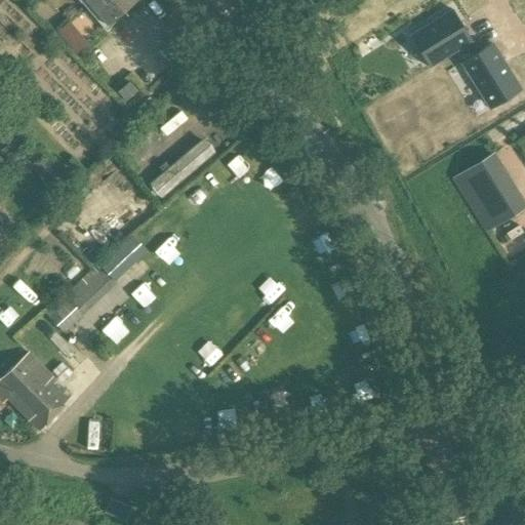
[(85,0),(88,2),(108,26),(136,0),(85,0)]
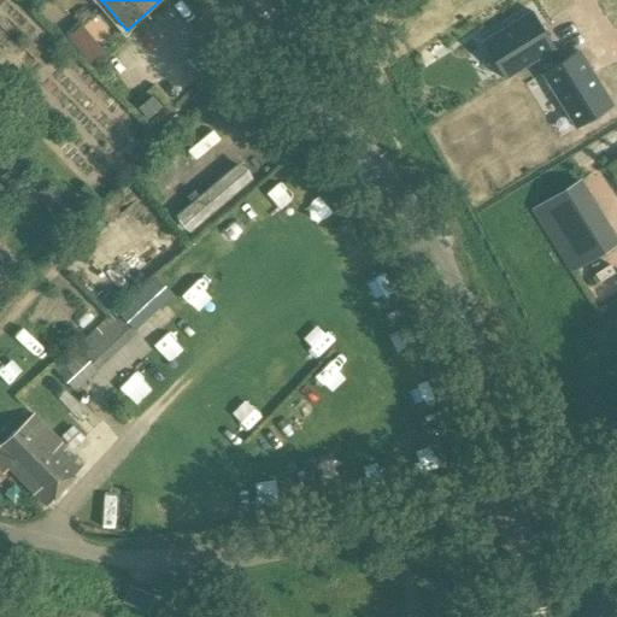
[(532,10),(481,41),(504,78),(554,47),(532,10)]
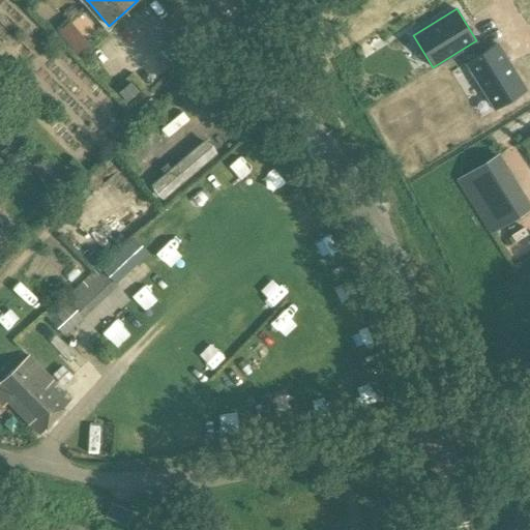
[(90,40),(83,32),(71,42),(79,50),(90,40)]
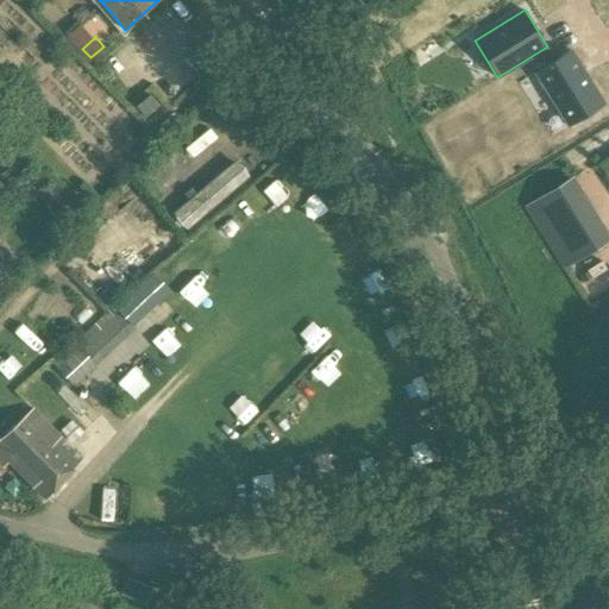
[(570,49),(534,71),(565,121),(601,99),(570,49)]
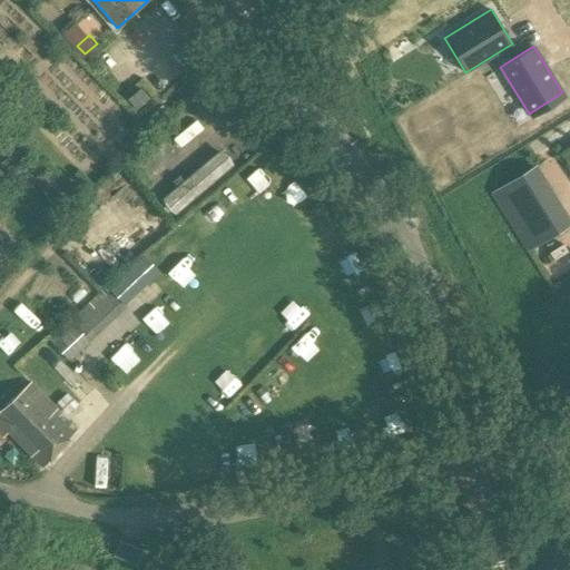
[(216,110),(236,95),(227,85),(208,100),(216,110)]
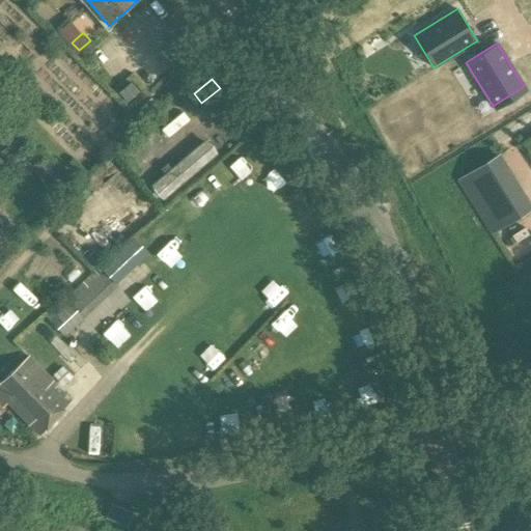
[(131,83),(119,93),(128,102),(138,92),(131,83)]
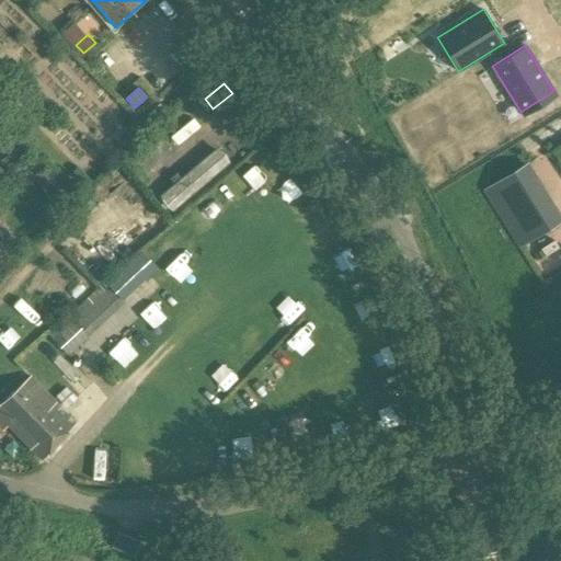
[(182,128),(158,147),(165,158),(191,139),(182,128)]
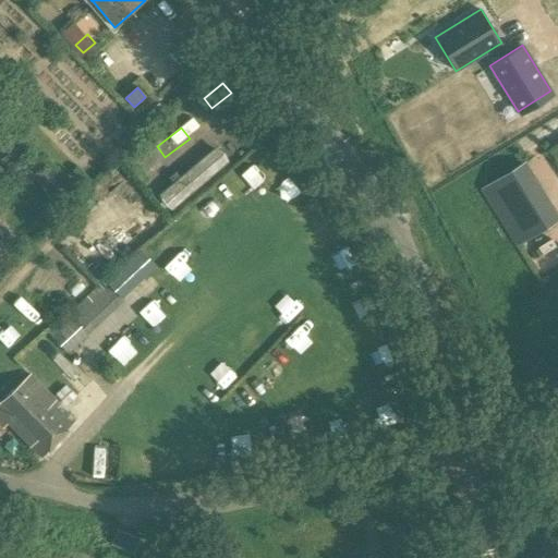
[(24,148),(12,135),(2,143),(13,157),(24,148)]
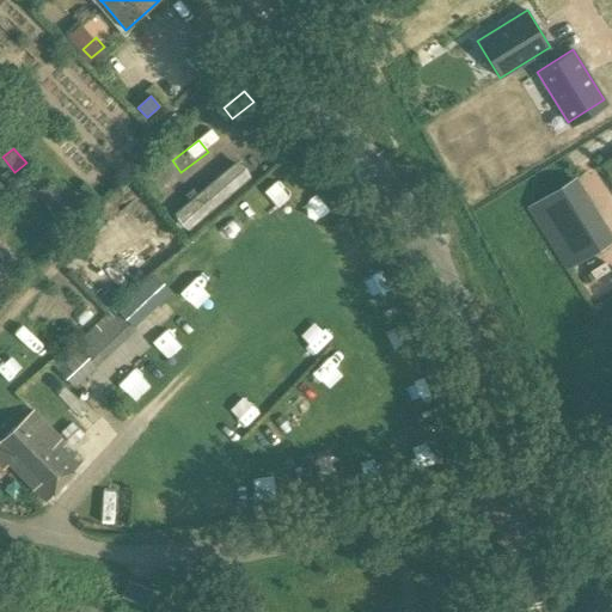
[(178,210),(188,221),(236,182),(227,171),(202,190),(197,184),(185,194),(190,201),(178,210)]
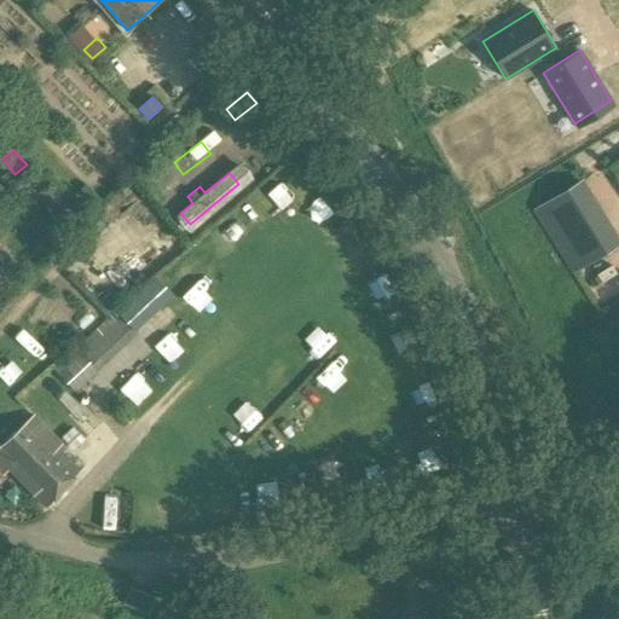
[(586,175),(534,201),(568,268),(618,243),(586,175)]
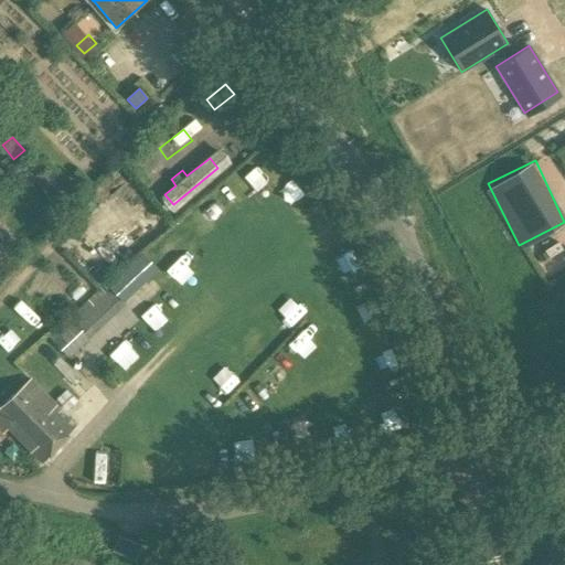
[(65,190),(49,170),(34,181),(51,201),(65,190)]
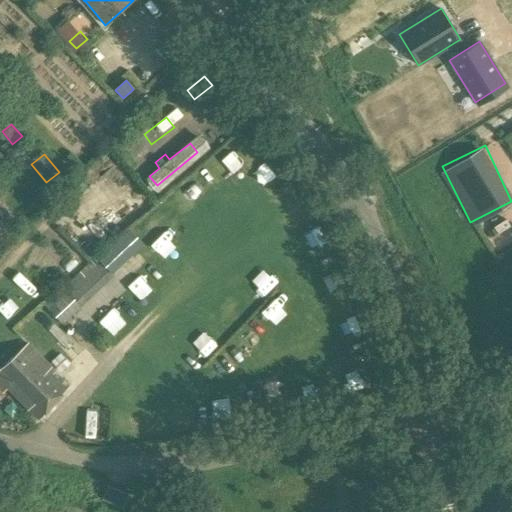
[(130,210),(144,197),(131,183),(117,195),(130,210)]
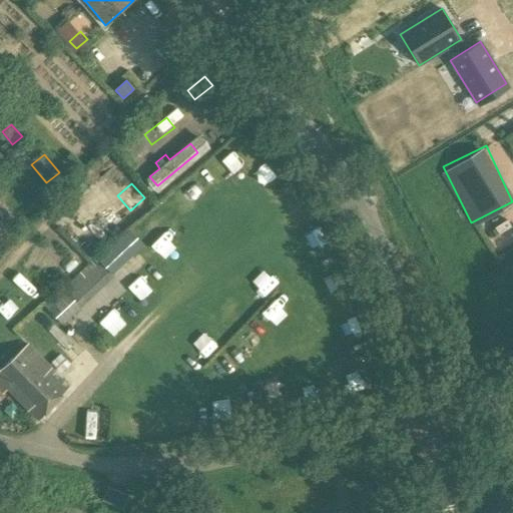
[(295,239),(303,259),(318,251),(309,233),(295,239)]
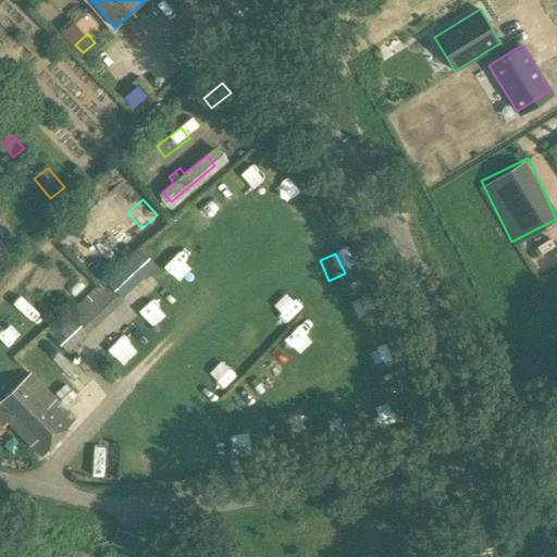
[(47,332),(51,336),(66,353),(123,299),(103,279),(47,332)]
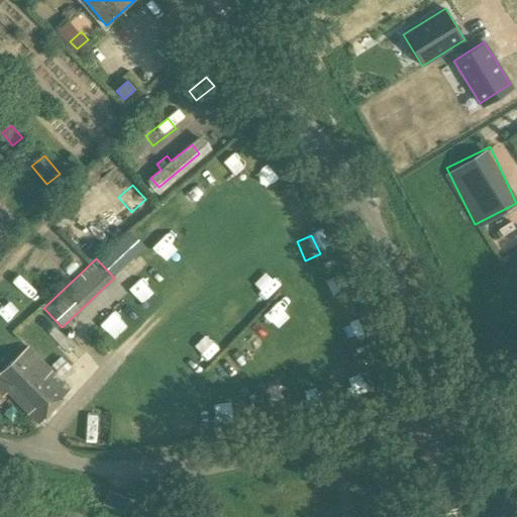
[(144,304),(161,294),(149,277),(134,287),(144,304)]
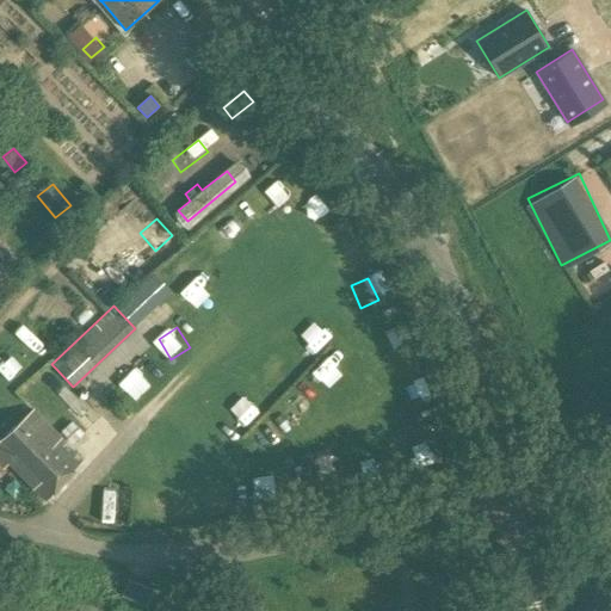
[(45,501),(81,462),(60,439),(31,409),(0,439),(0,467),(2,469),(8,463),(45,501)]
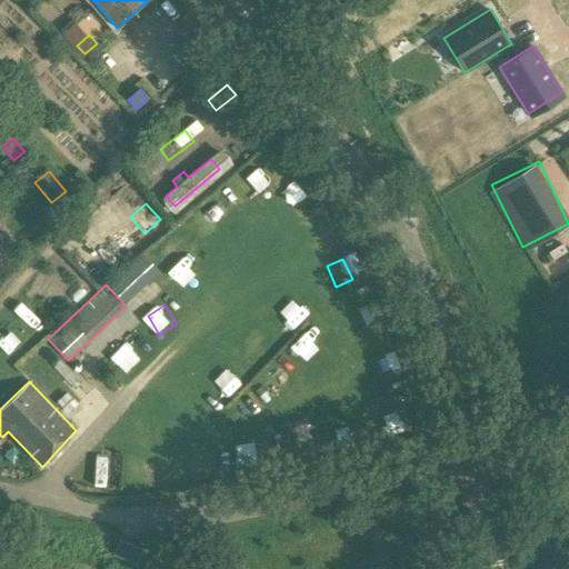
[(143,546),(125,538),(120,552),(138,559),(143,546)]
